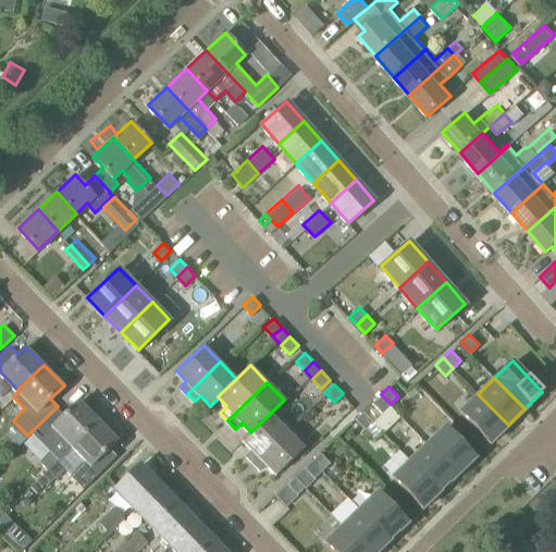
[(381,394),(372,402),(382,412),(391,404),(381,394)]
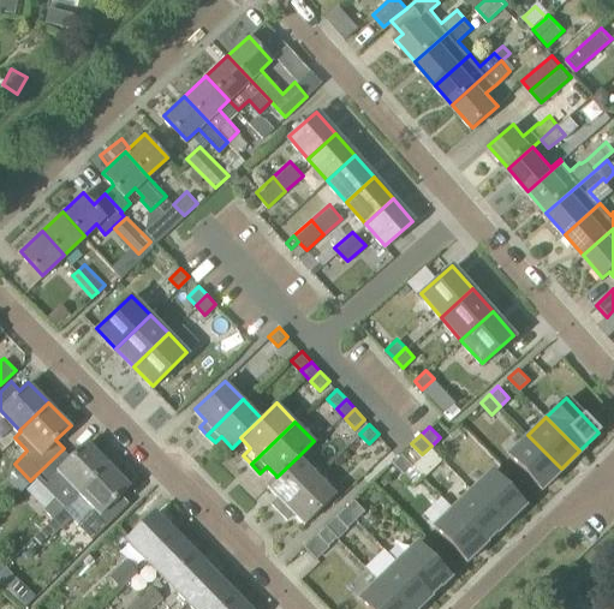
[(528,435),(508,453),(541,488),(561,469),(528,435)]
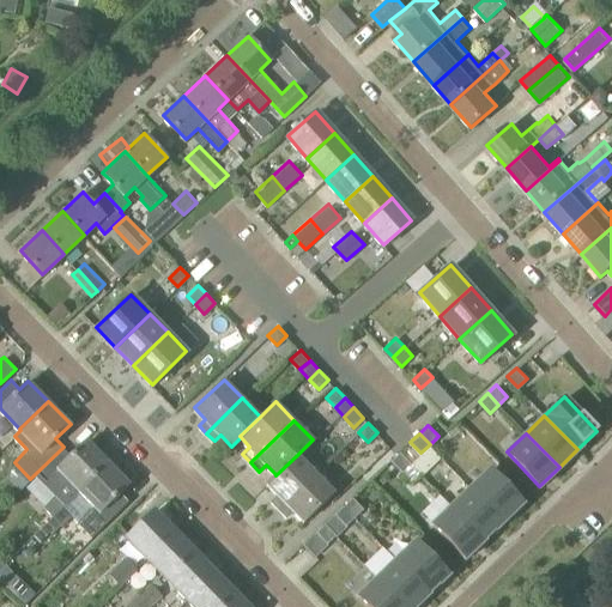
[(77,489),(107,460),(86,439),(71,455),(64,447),(35,474),(54,495),(43,505),(52,514),(65,501),(67,502),(78,490),(77,489)]
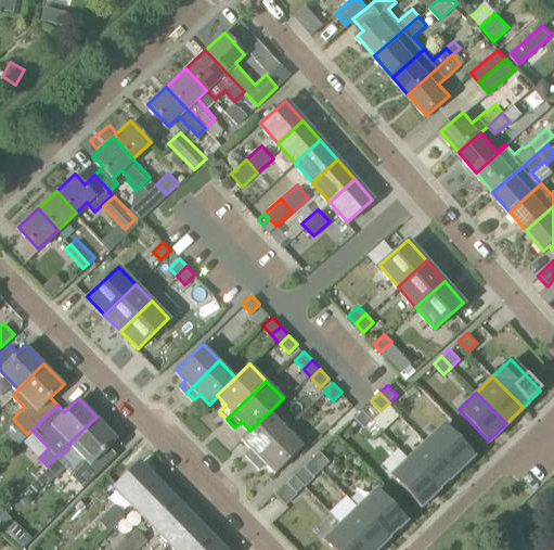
[(362,409),(355,417),(364,426),(372,419),(362,409)]
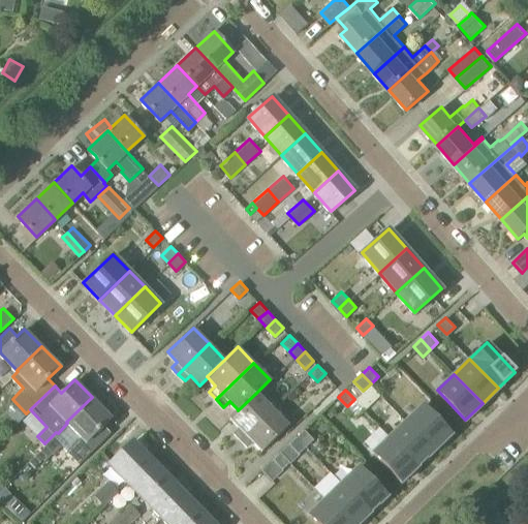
[(272,408),(267,402),(256,393),(238,410),(238,409),(229,415),(240,426),(234,431),(241,438),(272,408)]
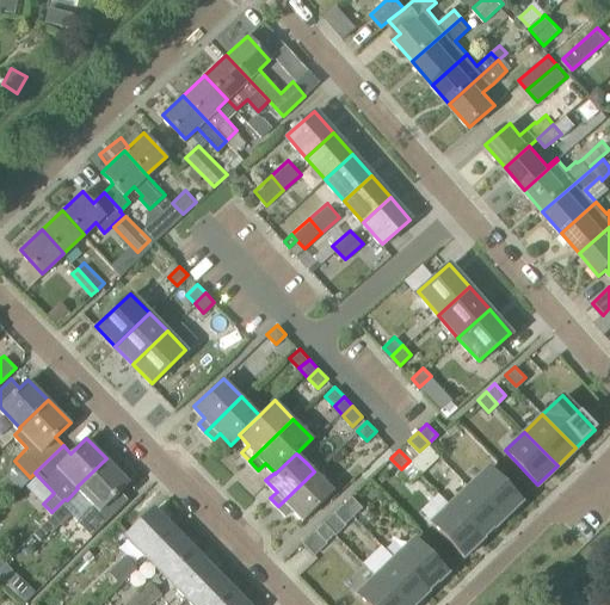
[(76,487),(78,488),(93,504),(78,519),(91,533),(129,498),(121,489),(128,481),(106,458),(76,487)]
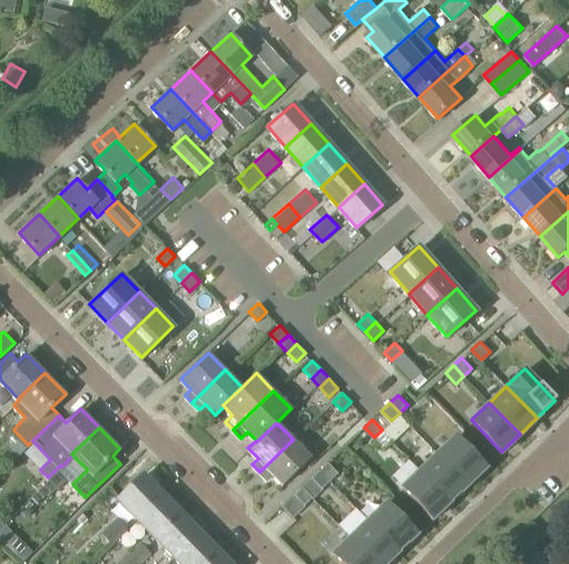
[(455,435),(437,453),(468,484),(486,466),(455,435)]
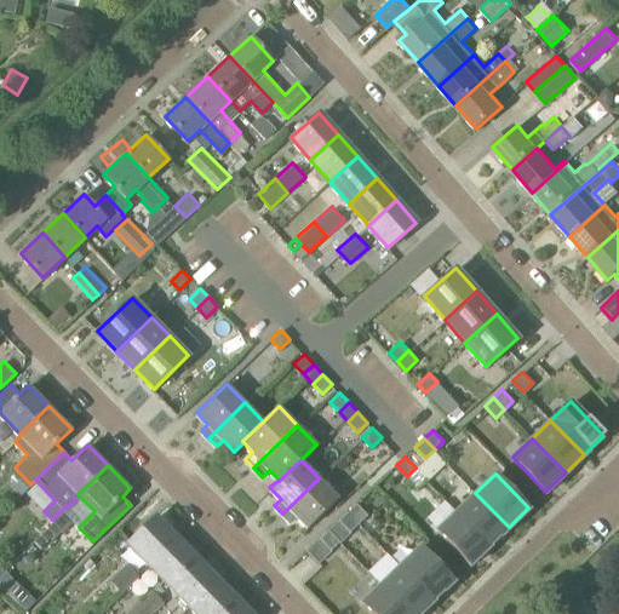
[(319,478),(282,514),(290,521),(297,515),(308,527),(337,498),(319,478)]
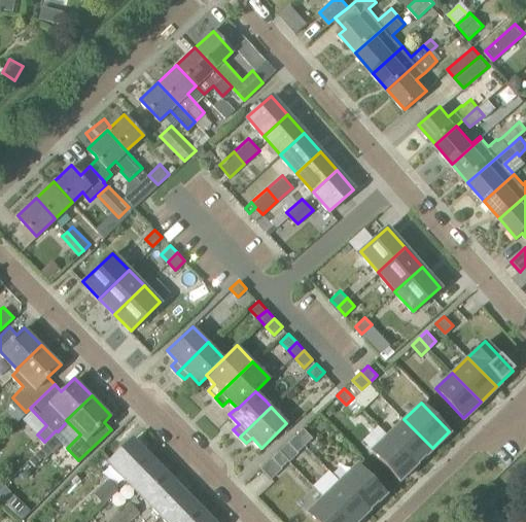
[(404,419),(388,435),(416,463),(432,448),(404,419)]
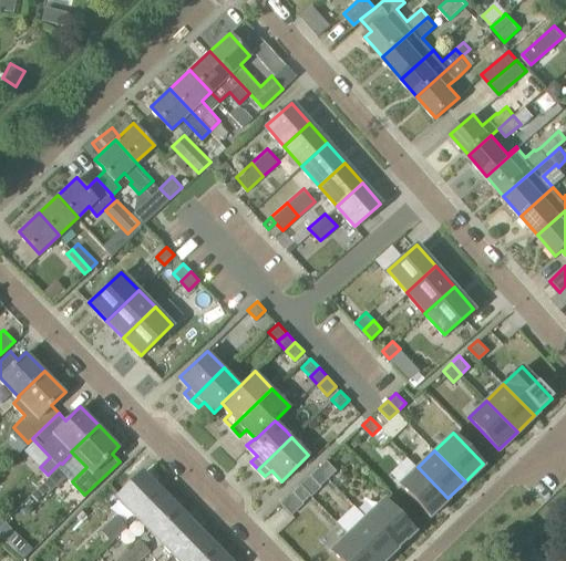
[(326,459),(318,466),(328,477),(336,469),(326,459)]
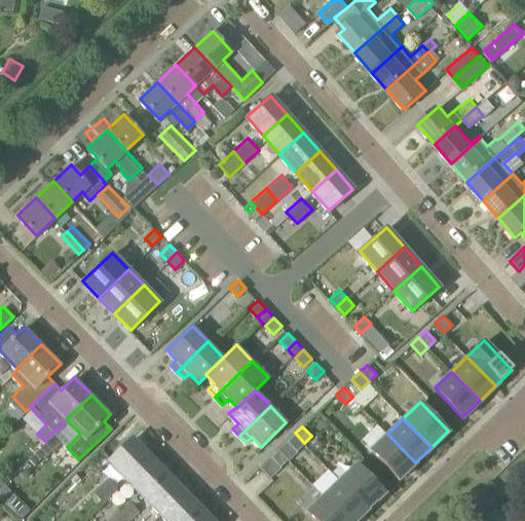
[(65,439),(58,431),(55,430),(44,441),(53,450),(65,439)]
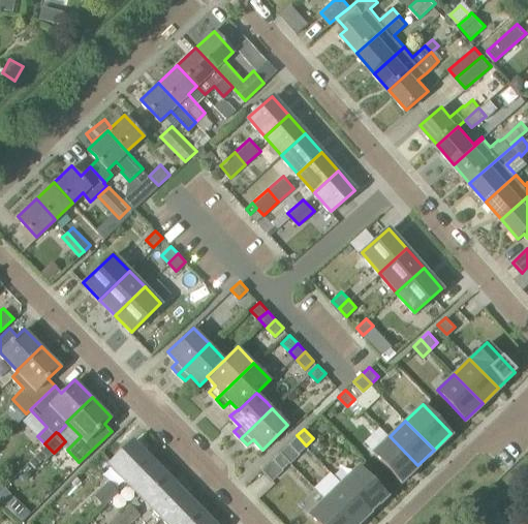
[(297,435),(289,442),(299,453),(306,445),(297,435)]
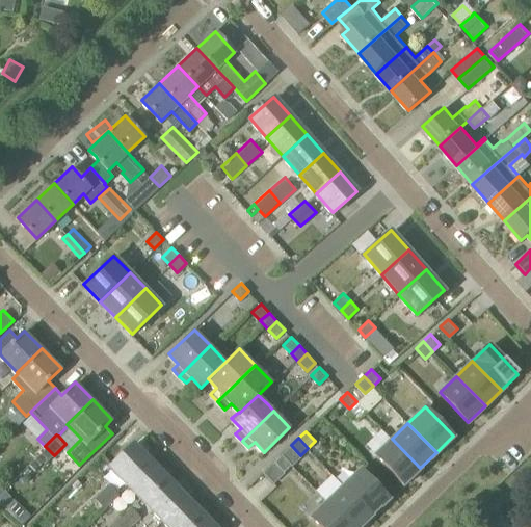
[(392,439),(375,454),(403,484),(420,468),(392,439)]
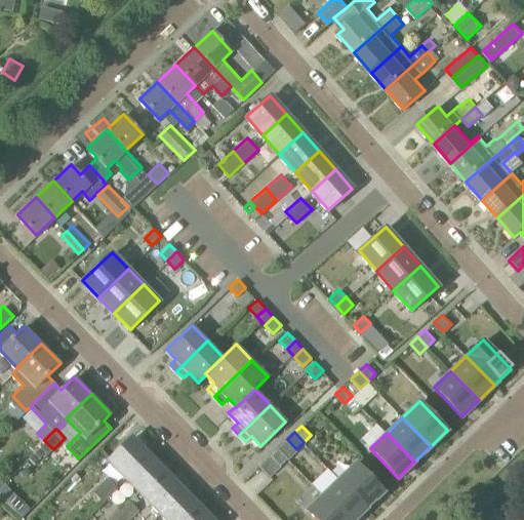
[(123,444),(109,458),(126,477),(149,454),(131,436),(123,444)]
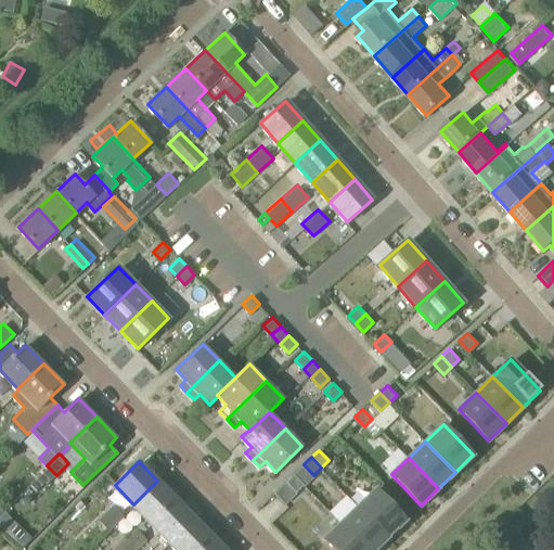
[(295,473),(286,481),(296,491),(304,484),(295,473)]
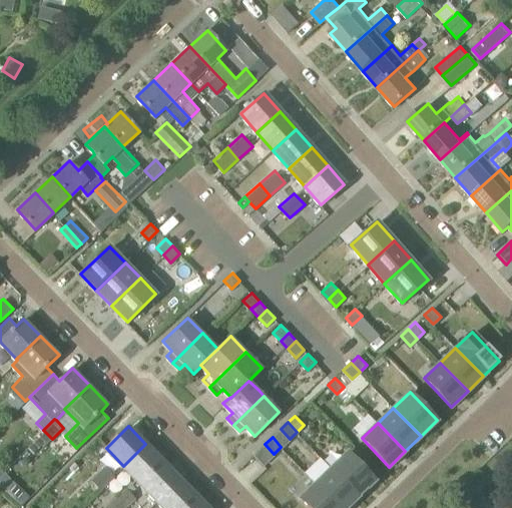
[(140,483),(162,461),(145,444),(123,466),(140,483)]
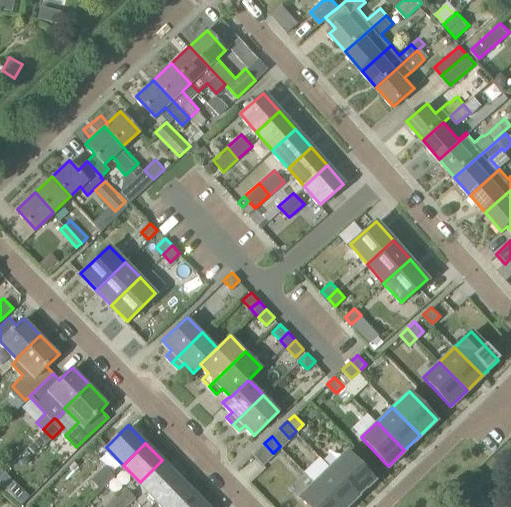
[(347,451),(331,466),(358,495),(374,479),(347,451)]
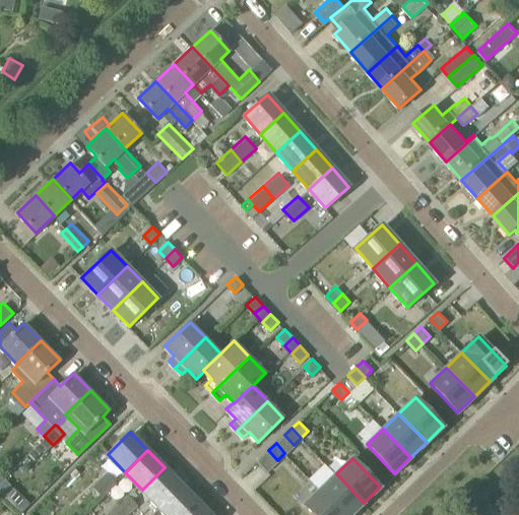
[(158,507),(182,485),(165,467),(142,490),(158,507)]
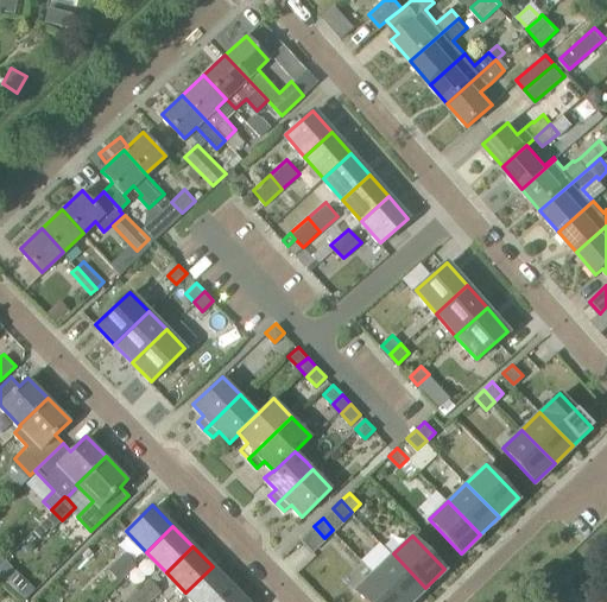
[(120,580),(137,563),(124,550),(108,566),(120,580)]
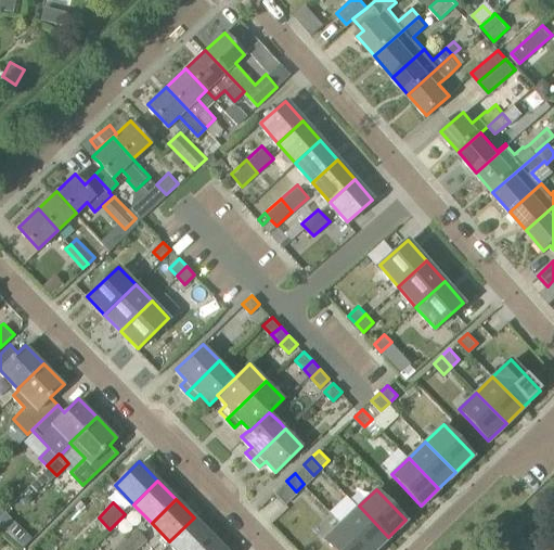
[(359,506),(342,523),(368,549),(374,549),(388,537),(359,506)]
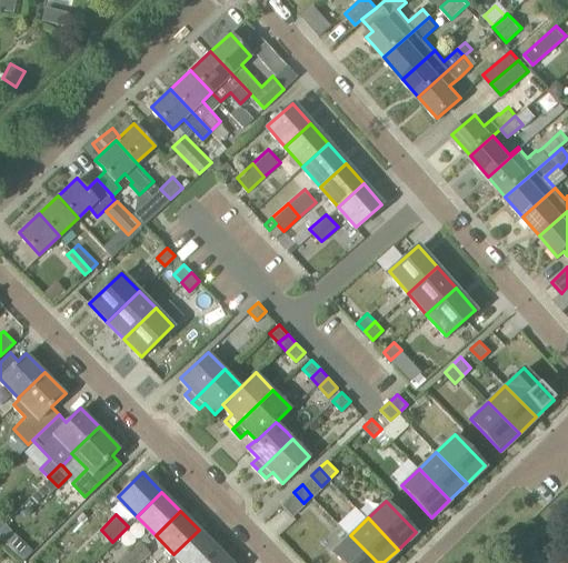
[(182,562),(202,562),(218,550),(199,530),(173,554),(182,562)]
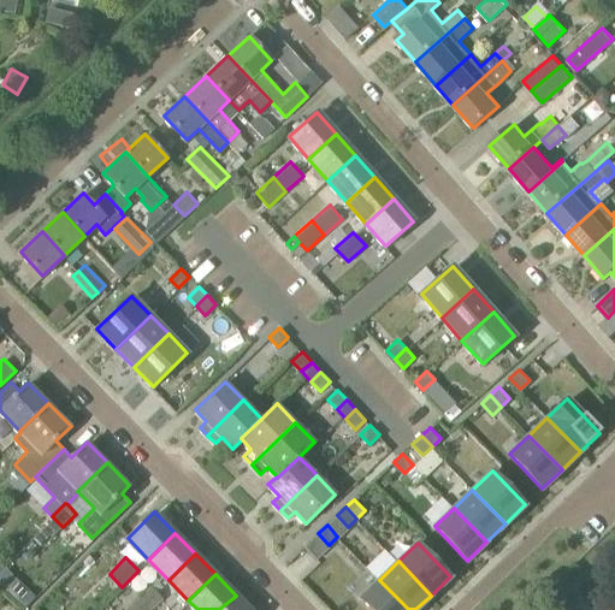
[(408,609),(379,580),(360,598),(371,609),(408,609)]
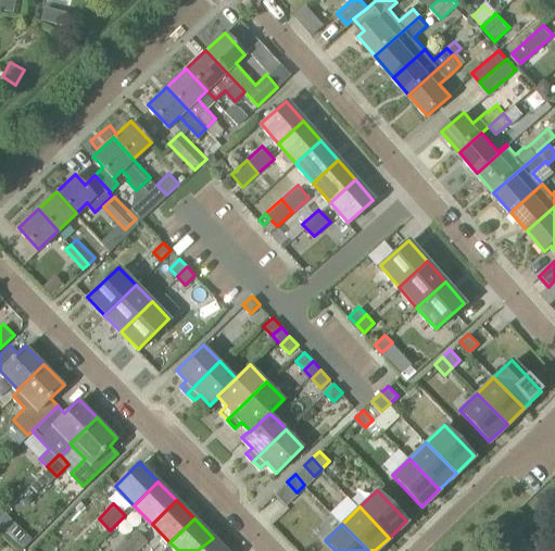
[(129,550),(135,550),(148,539),(137,527),(122,541),(129,550)]
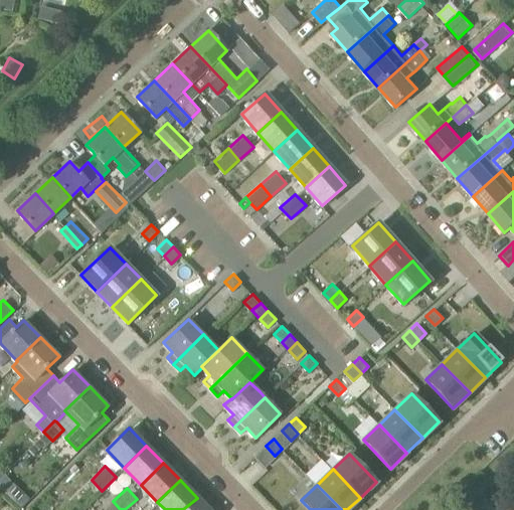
[(29,498),(23,492),(13,502),(20,508),(29,498)]
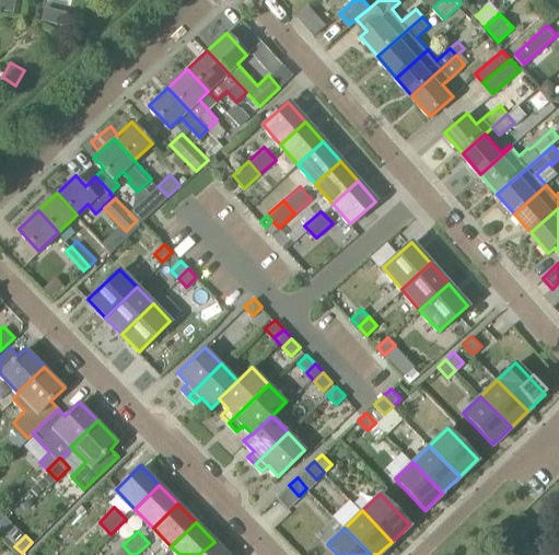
[(226,554),(214,542),(199,554),(226,554)]
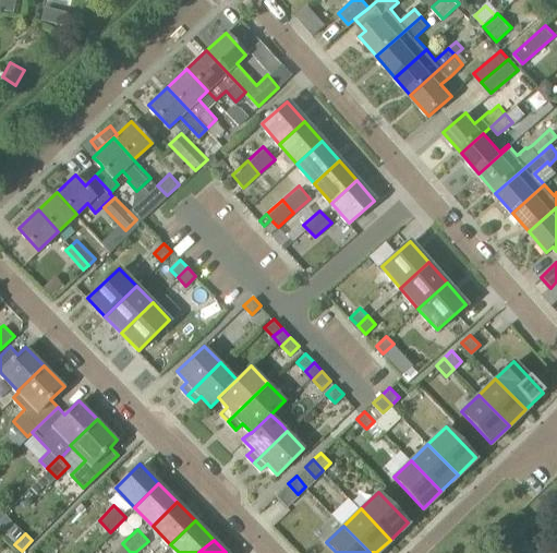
[(130,552),(122,543),(111,552),(130,552)]
